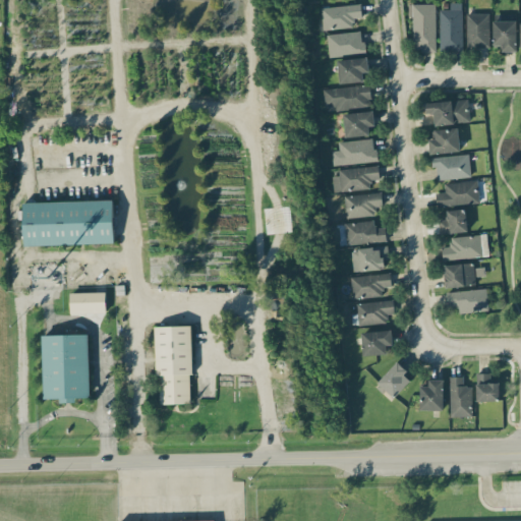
[(440,9),(440,51),(463,50),(463,2),(450,2),(450,9),(440,9)]
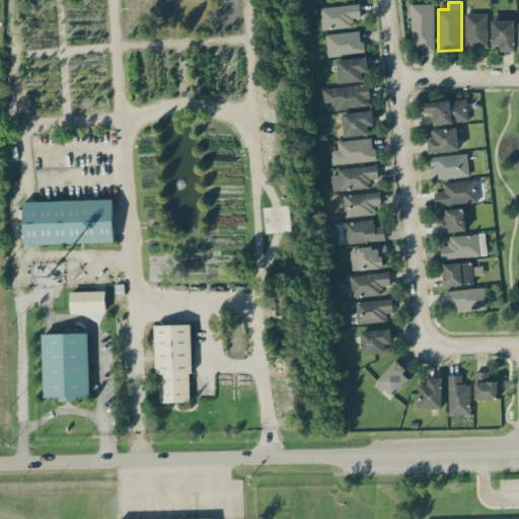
[(411,15),(412,51),(435,50),(434,3),(406,4),(408,15),(411,15)]
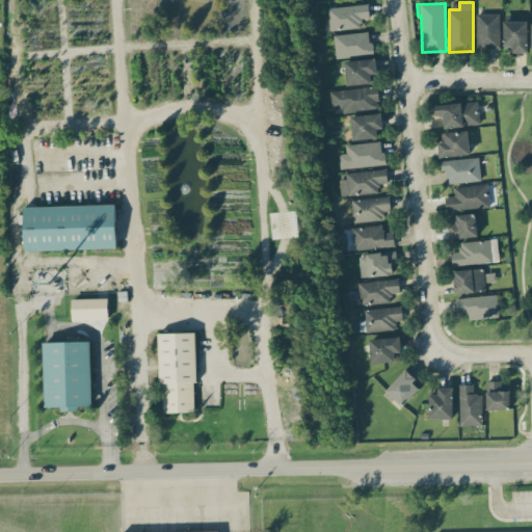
[(328,6),(329,29),(362,28),(361,18),(370,17),(369,4),(328,6)]
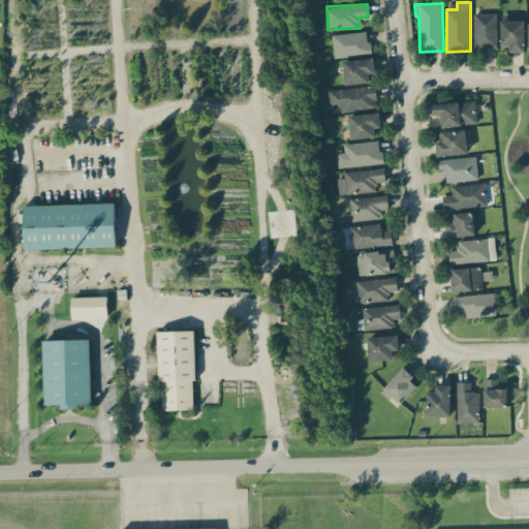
[(497,12),(473,13),(474,49),(497,48),(497,12)]
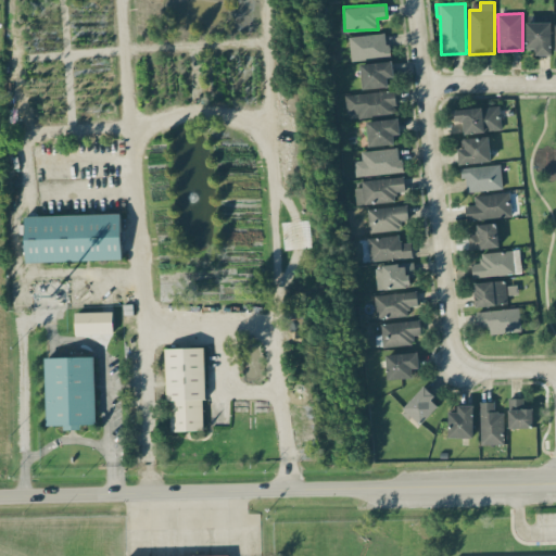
[(551,54),(552,14),(535,14),(535,22),(527,21),(526,47),(535,48),(535,54),(551,54)]
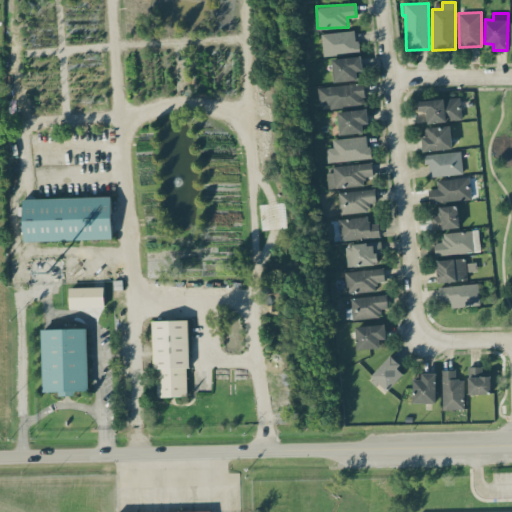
[(321,34),(324,55),(358,51),(355,29),(321,34)]
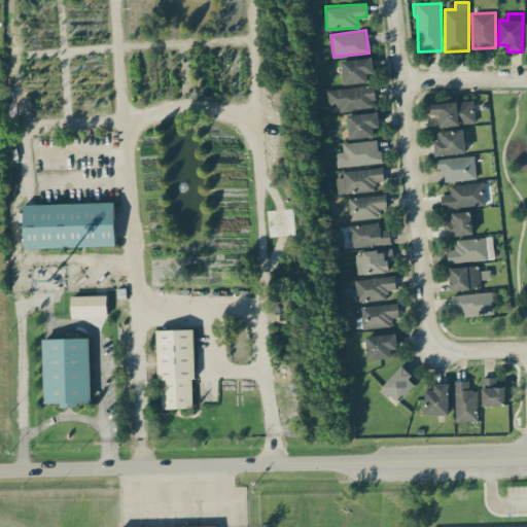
[(367,81),(367,73),(374,72),(372,57),(341,61),(344,84),(367,81)]
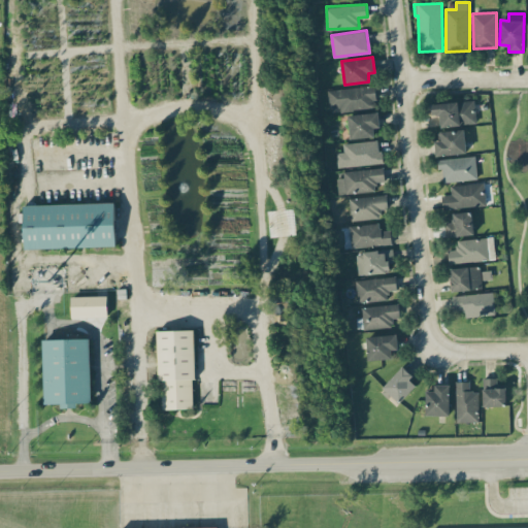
[(327,90),(329,108),(340,107),(340,111),(377,107),(374,85),(327,90)]
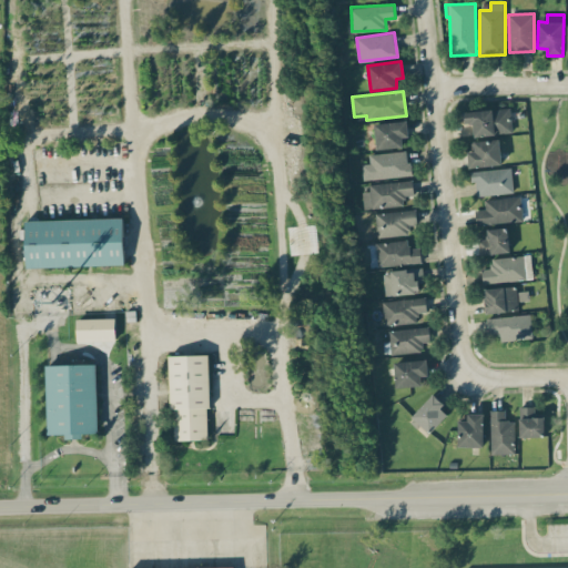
[(511,133),(510,108),(464,111),(465,124),(474,123),(474,135),(511,133)]
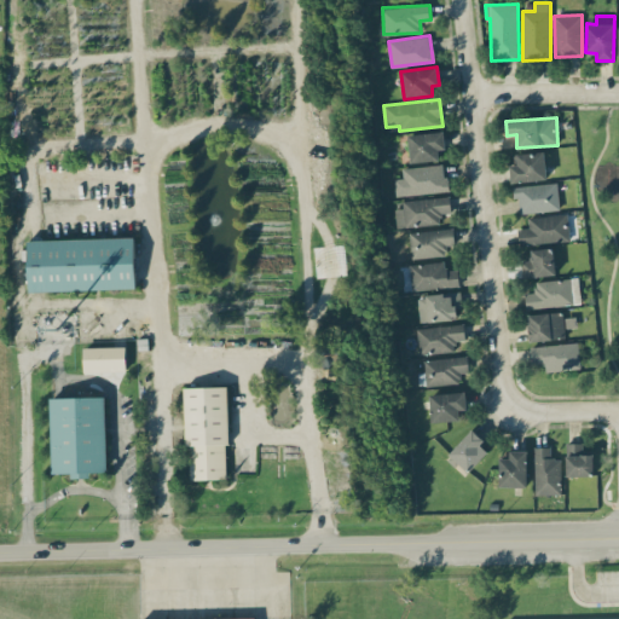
[(410,162),(439,160),(438,150),(445,149),(444,131),(408,134),(410,162)]
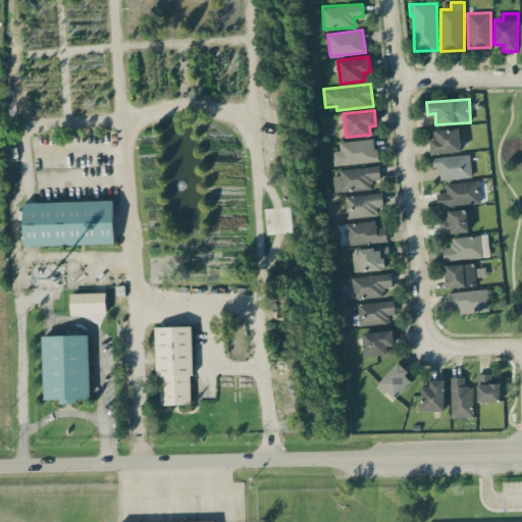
[(460,152),(459,127),(435,128),(435,139),(430,139),(430,153),(460,152)]
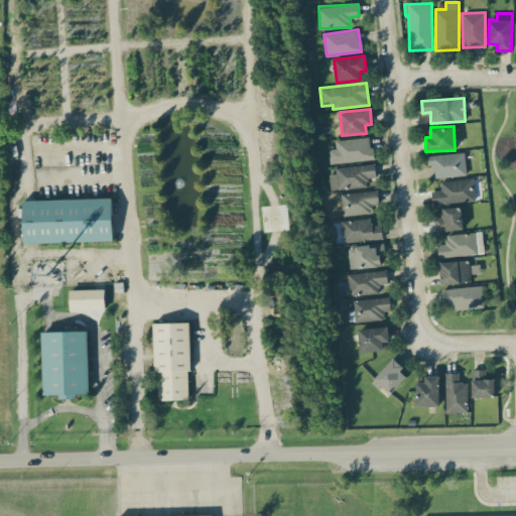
[(330,162),(374,160),(374,147),(369,147),(369,138),(336,139),(336,148),(330,148),(330,162)]
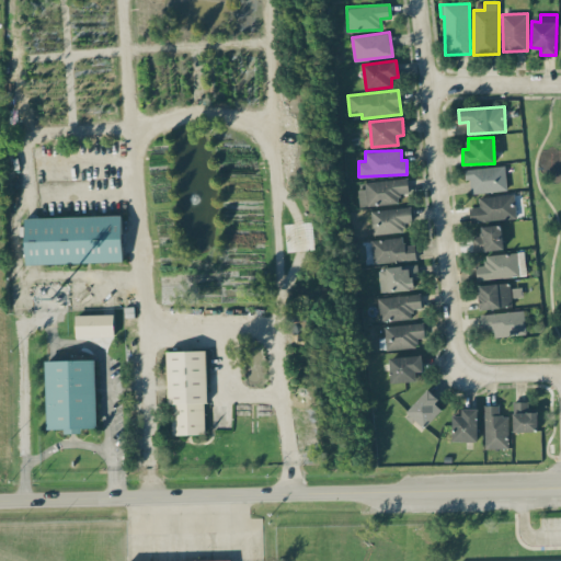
[(465,168),(466,179),(470,179),(470,193),(506,191),(505,167),(465,168)]
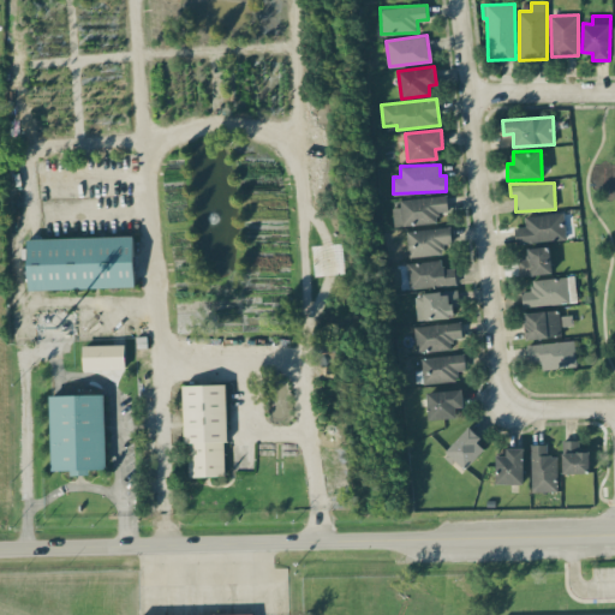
[(394,227),(439,221),(437,213),(448,210),(446,193),(400,199),(400,207),(392,208),(394,227)]
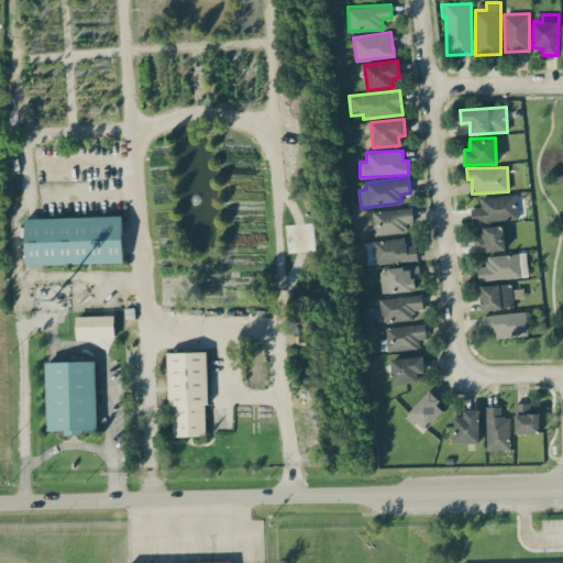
[(517,220),(516,195),(472,197),(474,222),(517,220)]
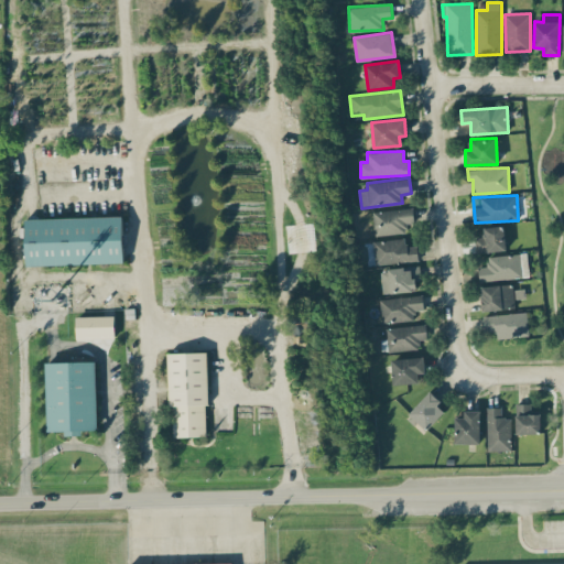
[(414,221),(412,207),(372,213),(376,236),(408,232),(407,223),(414,221)]
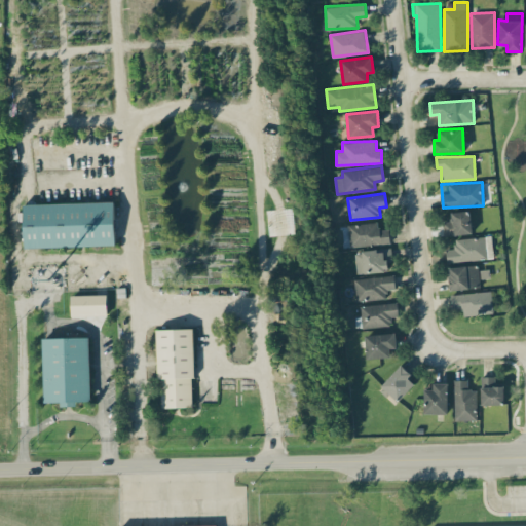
[(115,246),(114,201),(24,204),(25,248),(115,246)]
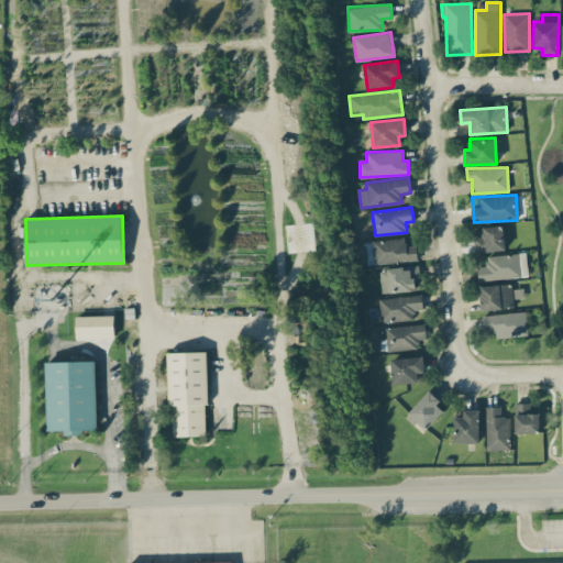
[(483,227),(484,236),(474,236),(474,252),(505,251),(504,225),(483,227)]
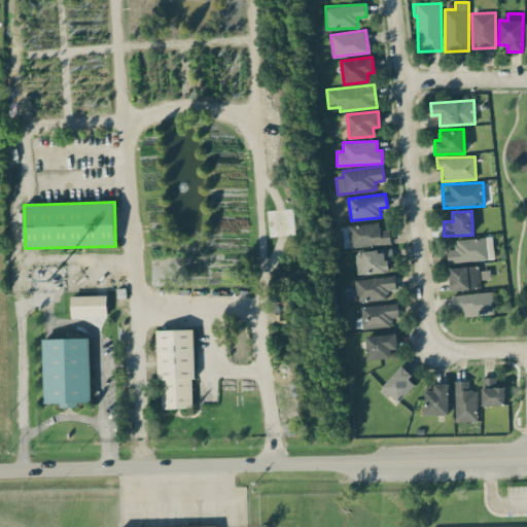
[(350,246),(390,244),(390,230),(379,230),(378,223),(349,224),(350,246)]
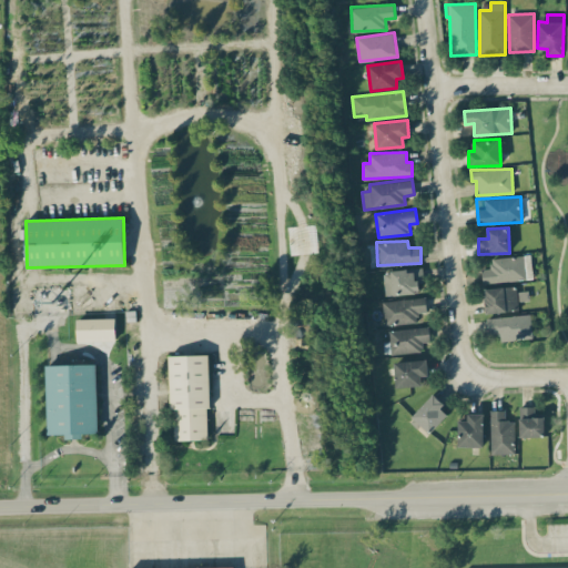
[(384,294),(419,293),(419,283),(424,283),(423,269),(384,271),(384,294)]
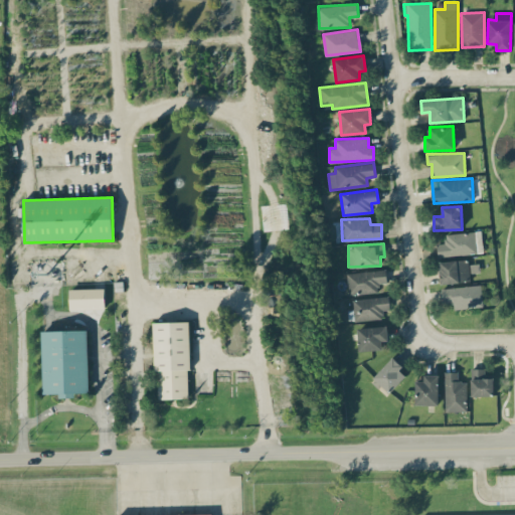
[(470,283),(469,260),(440,261),(440,284),(470,283)]
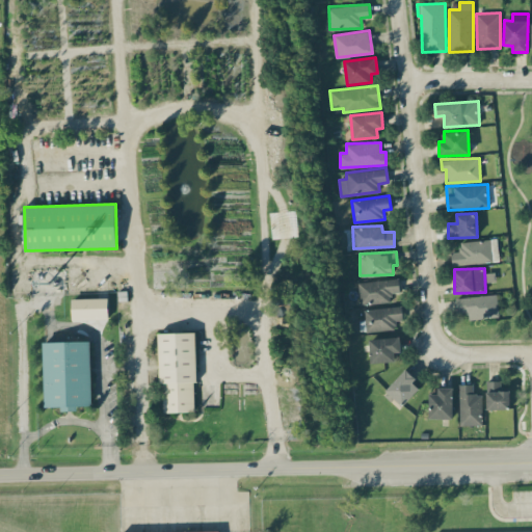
[(360,304),(392,301),(391,293),(400,292),(398,277),(357,283),(360,304)]
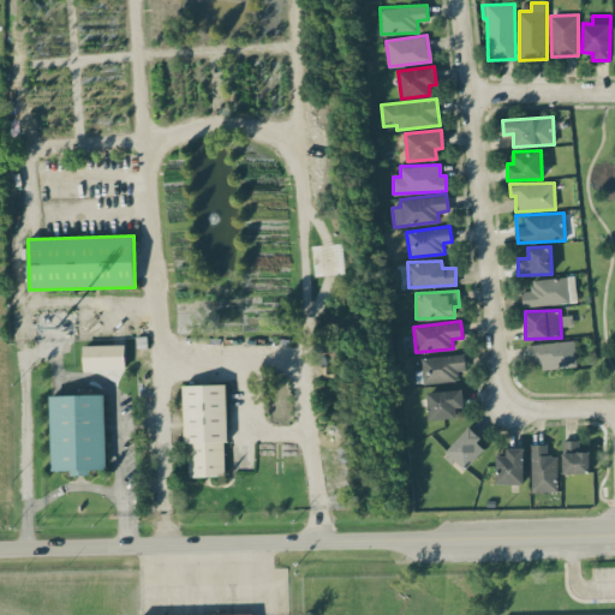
[(527,345),(529,362),(539,360),(542,370),(578,365),(574,339),(527,345)]
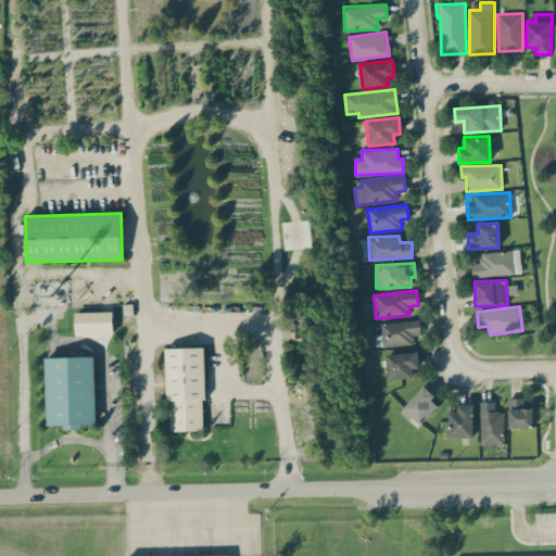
[(414,343),(413,336),(421,335),(419,318),(380,324),(382,348),(414,343)]
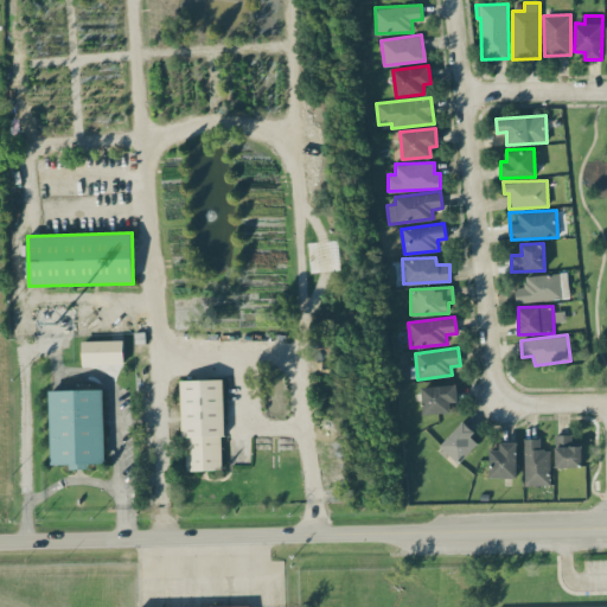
[(222,379),(181,379),(184,471),(224,470),(222,379)]
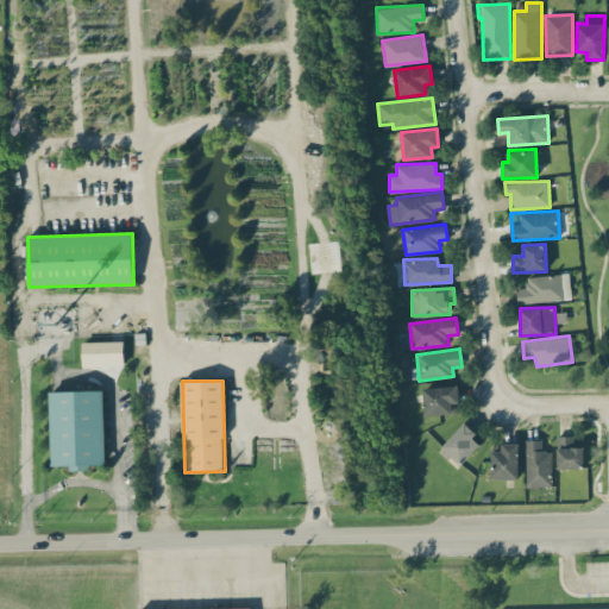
[(424,387),(424,415),(452,414),(452,403),(458,402),(458,385),(424,387)]
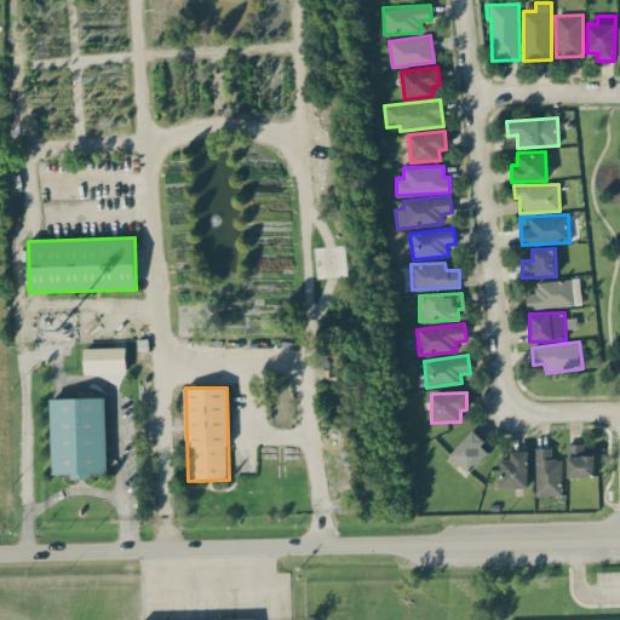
[(50,399),(52,474),(70,474),(70,476),(107,475),(104,397),(50,399)]
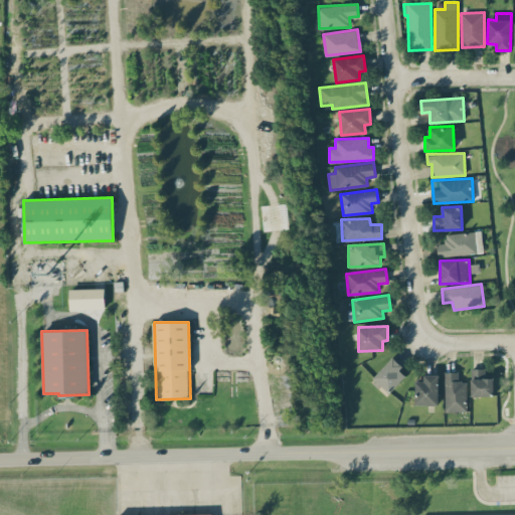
[(392,358),(373,376),(389,393),(408,375),(392,358)]
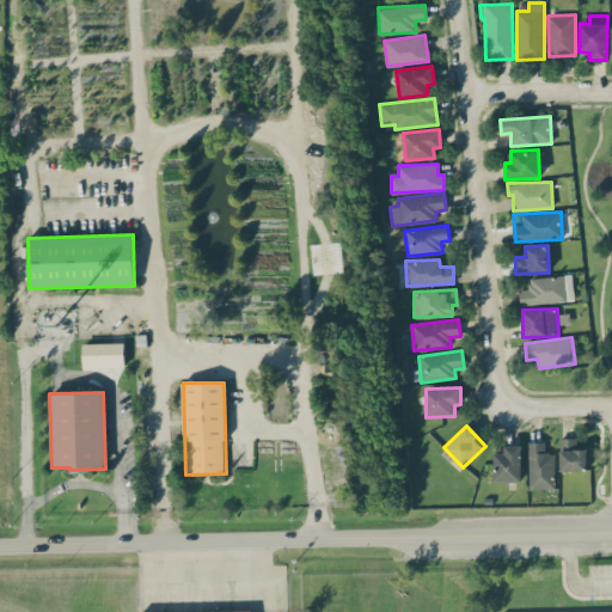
[(586,450),(576,450),(576,438),(560,438),(560,471),(587,470),(586,450)]
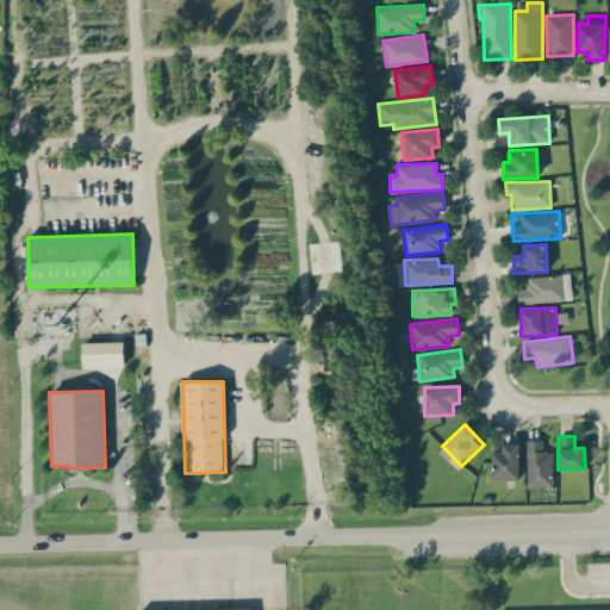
[(527,487),(553,487),(553,452),(542,452),(542,441),(527,441),(527,487)]
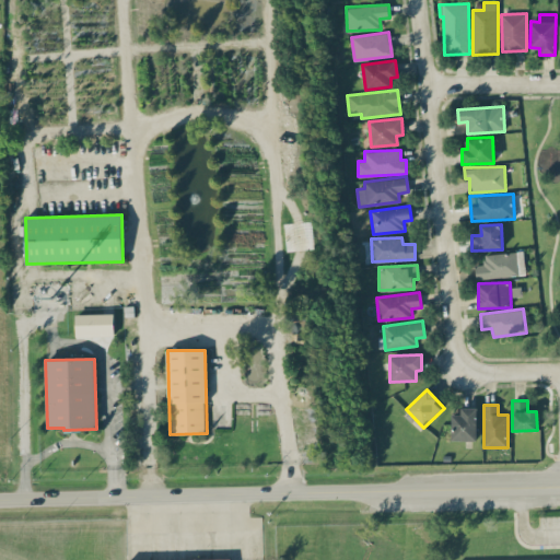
[(477,440),(476,408),(461,408),(461,415),(451,415),(452,441),(477,440)]
